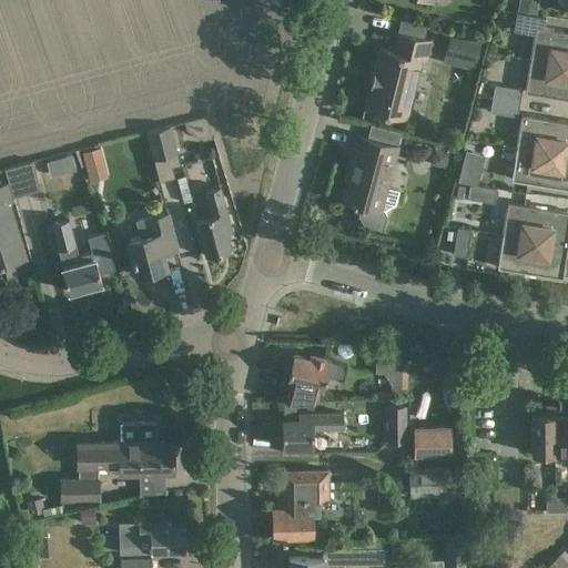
[(518,0),(517,11),(536,16),(538,0),(518,0)]
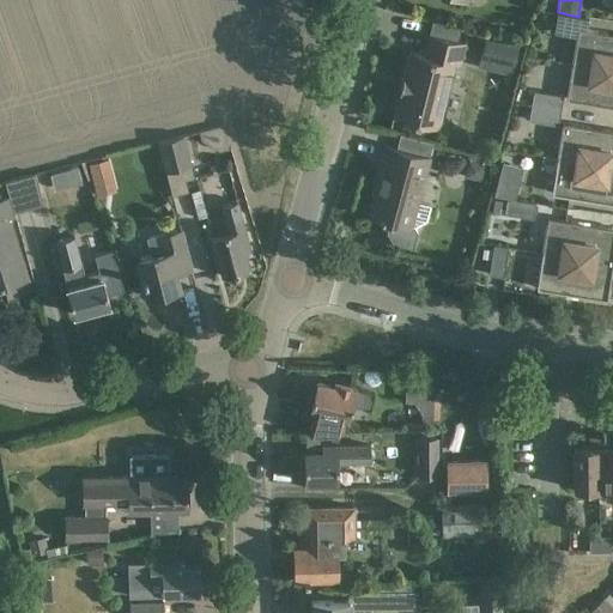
[(589,18),(578,17),(558,12),(554,32),(577,36),(572,65),(612,70),(612,34),(587,30),(589,18)]
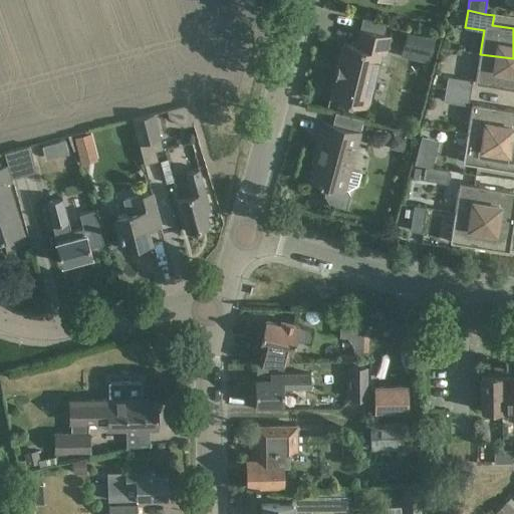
[(329,97),(348,102),(367,106),(381,53),(386,54),(391,36),(359,28),(355,46),(342,42),(329,97)]
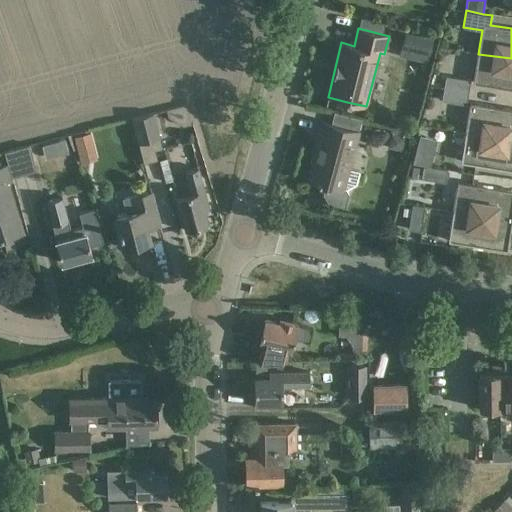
[(428,64),(434,40),(405,32),(399,56),(428,64)]
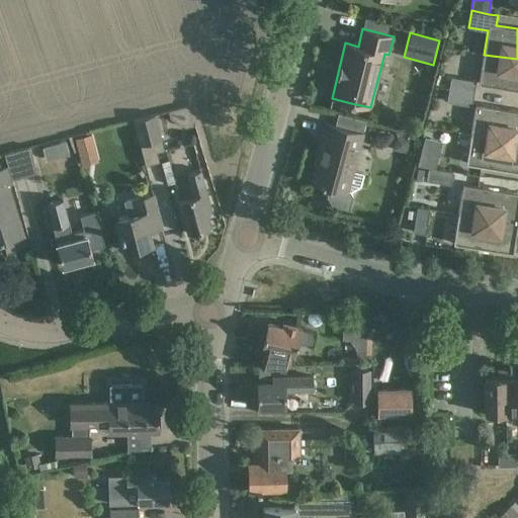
[(517,59),(484,55),(479,84),(517,90),(517,59)]
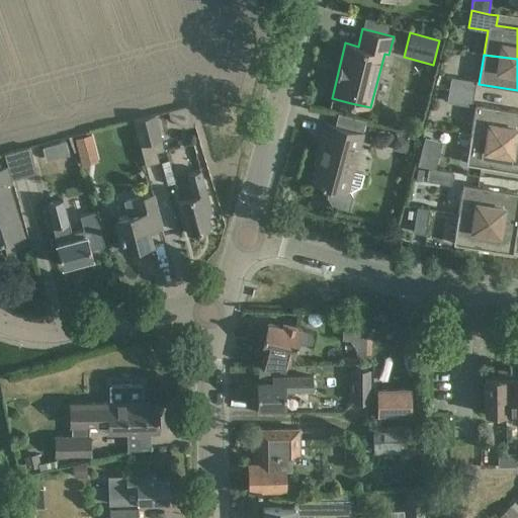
[(451,77),(448,89),(473,93),(477,81),(451,77)]
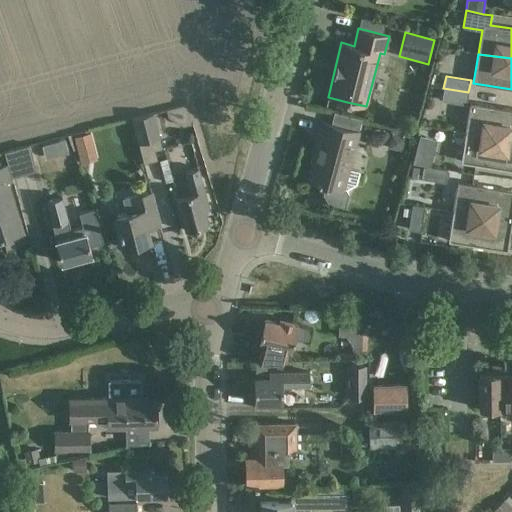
[(466,105),(468,92),(443,88),(441,101),(466,105)]
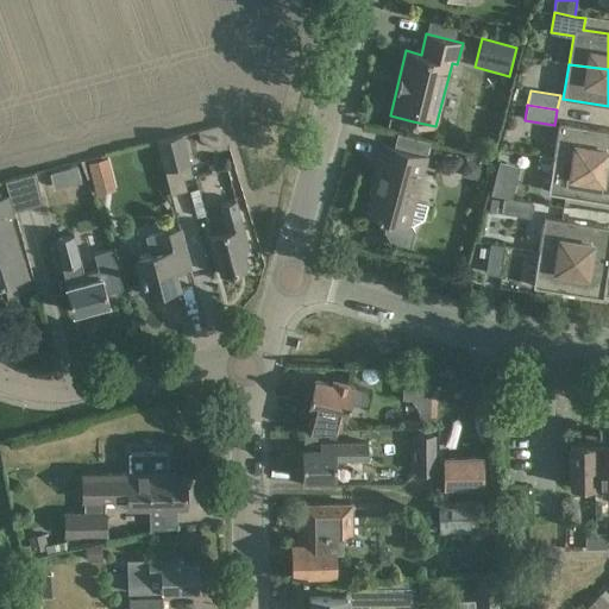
[(553,157),(608,165),(608,130),(559,123),(553,157)]
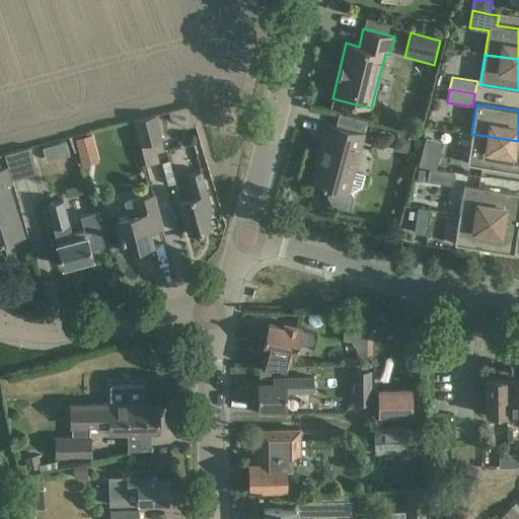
[(162,140),(155,115),(134,120),(141,146),(162,140)]
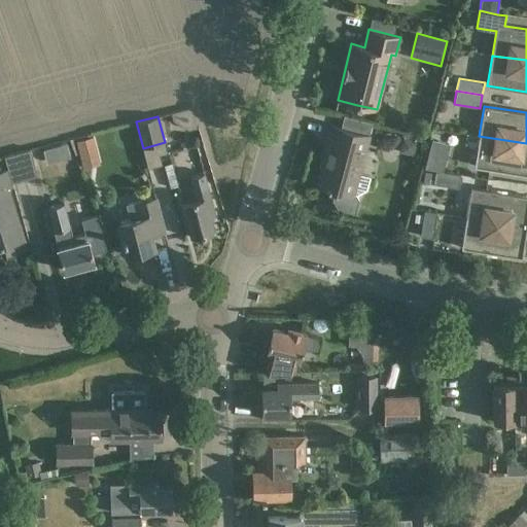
[(323,166),(318,185),(329,188),(328,194),(334,195),(332,200),(338,209),(355,214),(359,199),(356,196),(366,189),(370,178),(353,174),(357,161),(361,162),(366,142),(369,135),(367,135),(342,128),(338,127),(330,125),(325,146),(328,146),(326,153),(323,152),(320,165),(323,166)]
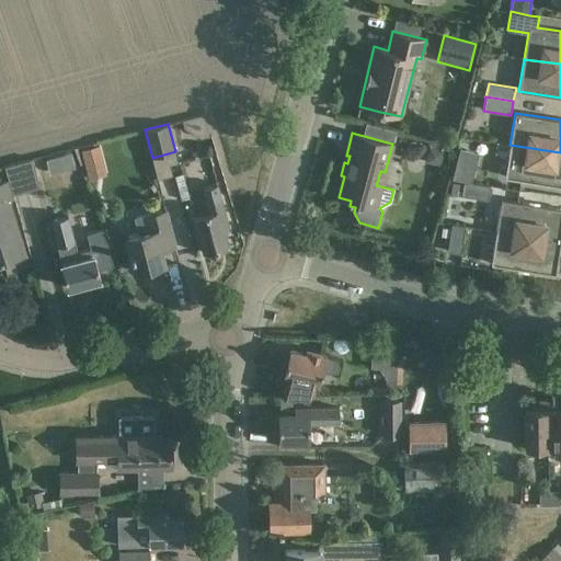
[(441,165),(445,151),(443,150),(444,147),(435,145),(434,148),(430,147),(425,162),(441,165)]
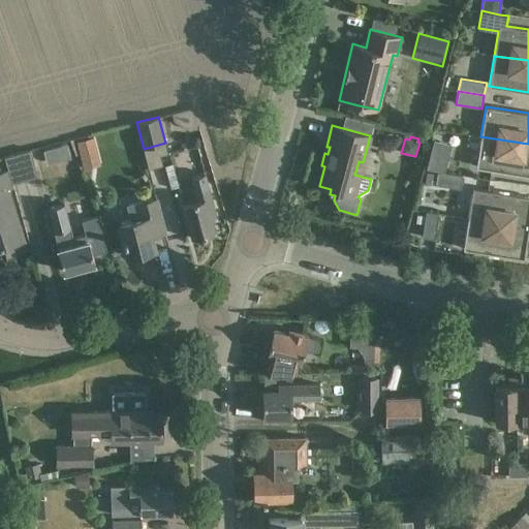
[(528,176),(528,144),(480,136),(475,167),(528,176)]
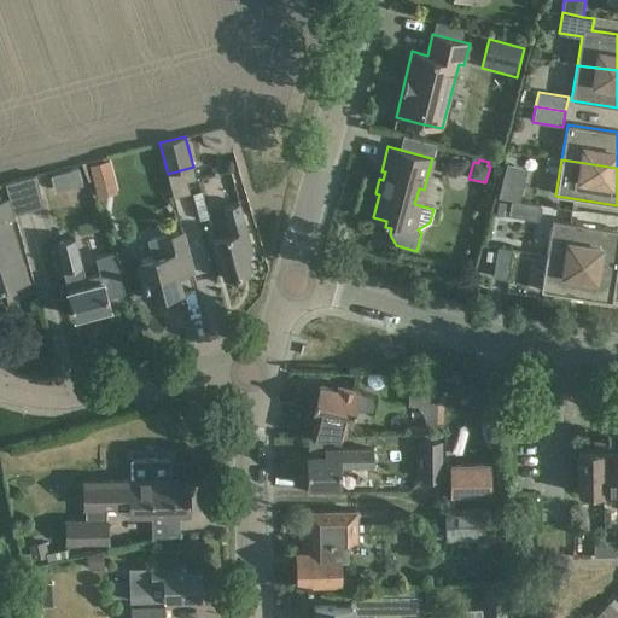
[(118,192),(110,161),(89,165),(98,198),(118,192)]
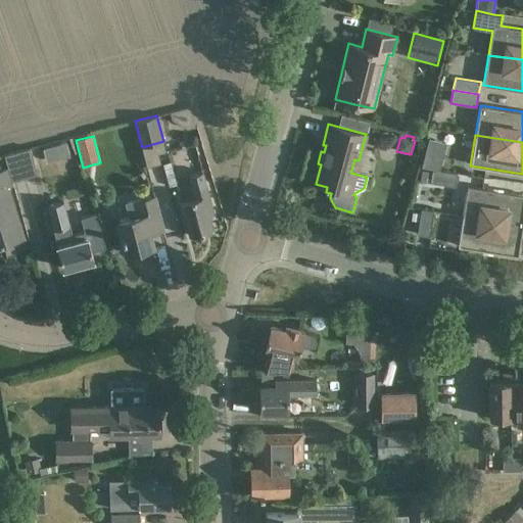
[(428,139),(421,165),(439,170),(445,143),(428,139)]
